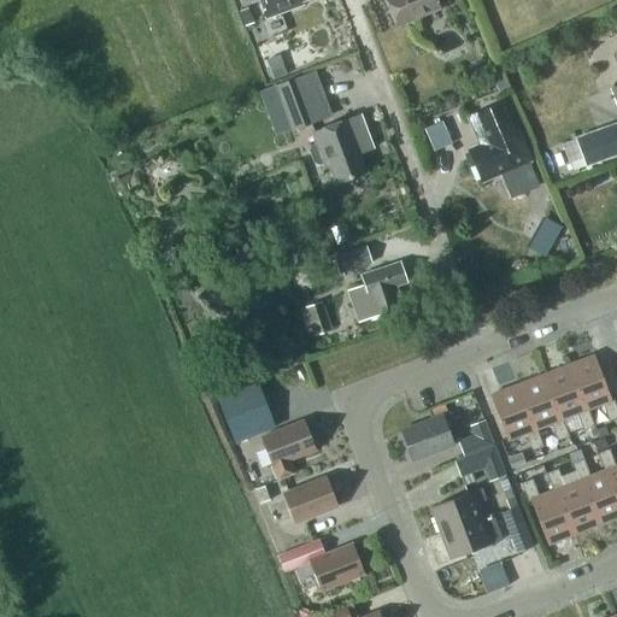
[(258,0),(265,17),(294,6),(293,4),(300,0),(258,0)]
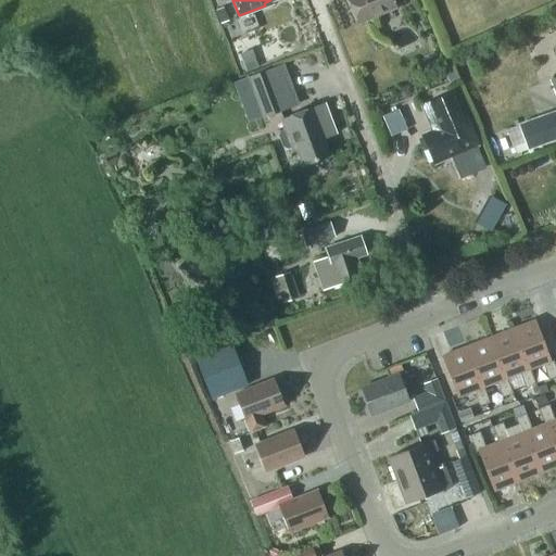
[(346,0),(356,22),(394,5),(391,0),(346,0)]
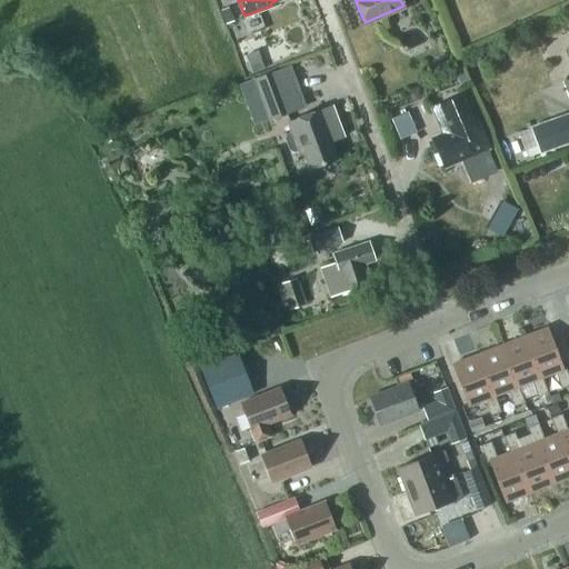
[(483,50),(478,60),(490,67),(496,57),(483,50)]
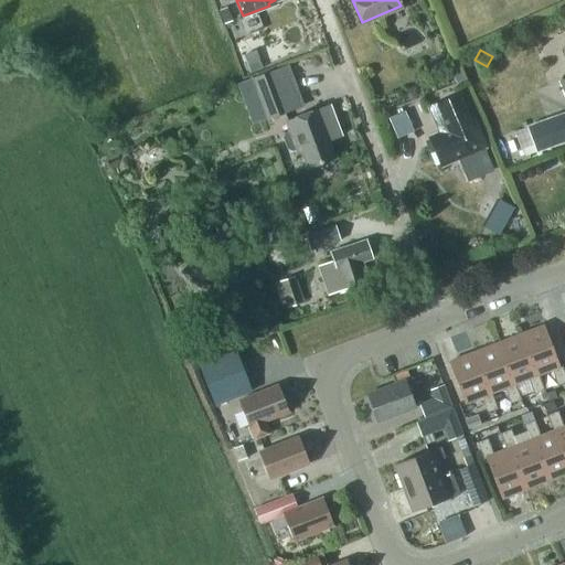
[(258,57),(245,63),(249,73),(263,68),(258,57)]
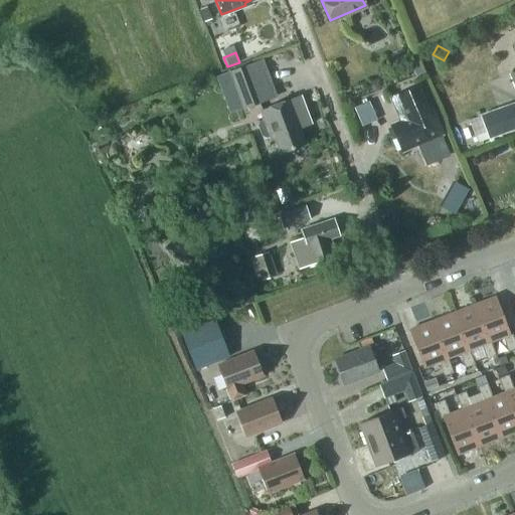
[(249,64),(216,77),(221,92),(234,87),(242,108),(242,109),(264,101),(273,98),(259,60),(249,64)]
